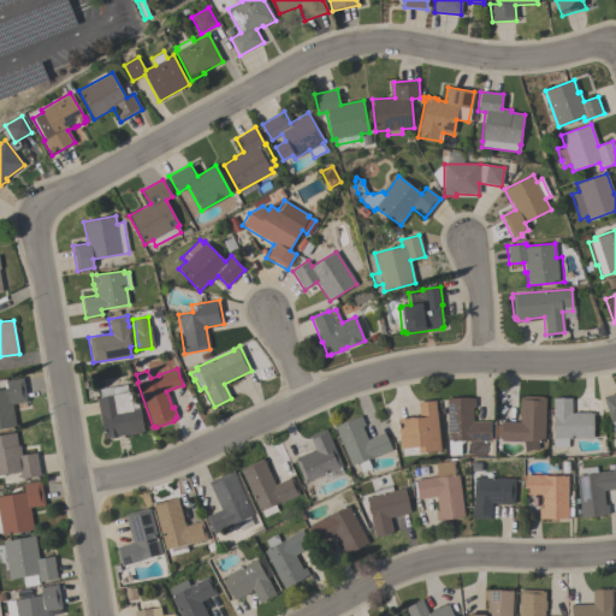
[(27,402),(12,404),(16,427),(0,430),(0,389),(5,389),(4,383),(6,383),(5,380),(23,378),(27,402)]
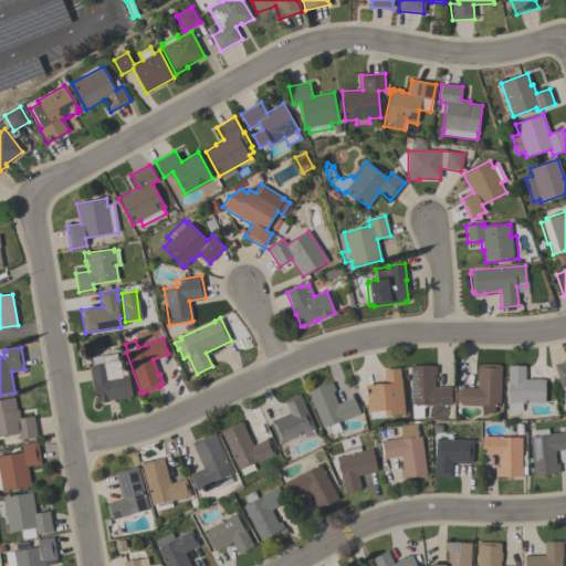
[(121,370),(125,369),(127,375),(128,375),(132,397),(128,397),(129,398),(115,400),(115,399),(96,402),(94,391),(93,391),(88,366),(93,365),(91,357),(116,353),(117,360),(119,360),(121,370)]
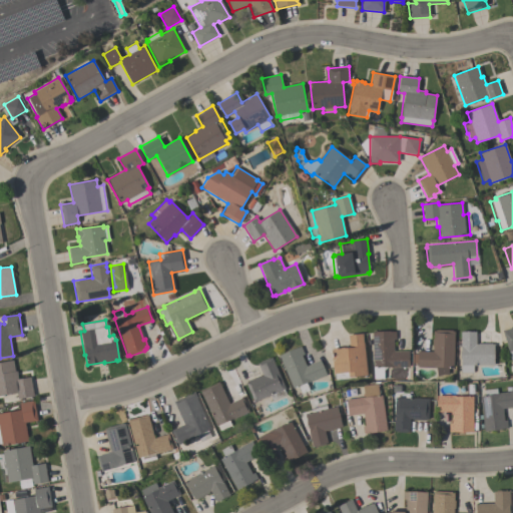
[(512,361),(512,362),(502,331),(512,327),(512,361)]
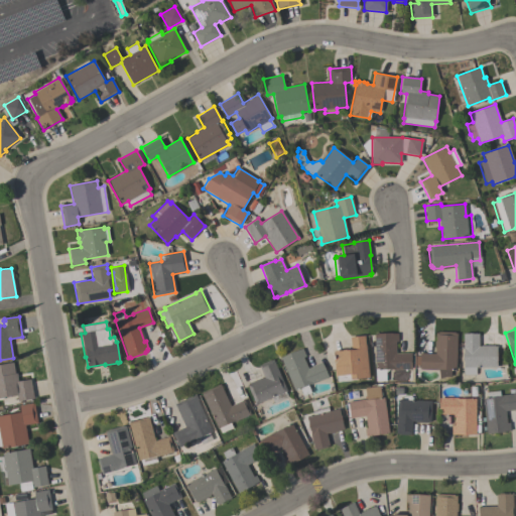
[(456,370),(450,370),(450,377),(439,379),(438,370),(419,370),(419,365),(415,365),(415,356),(419,356),(420,353),(434,354),(435,349),(434,349),(434,341),(435,341),(435,333),(437,333),(437,332),(455,333),(455,334),(457,334),(456,370)]
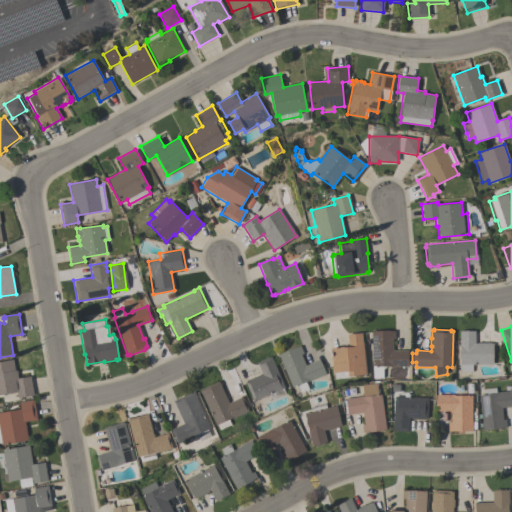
[(408,366),(389,367),(389,366),(383,366),(383,378),(371,379),(371,366),(372,366),(371,332),(374,332),(374,331),(388,330),(388,331),(394,331),(394,339),(392,339),(392,350),(407,350),(408,366)]
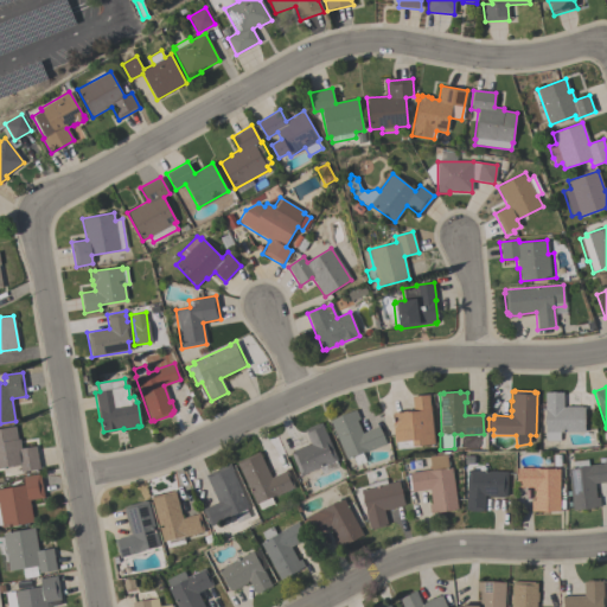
[(562,408),(564,408),(564,407),(581,407),(585,407),(585,415),(585,423),(583,423),(583,433),(560,433),(560,441),(545,441),(545,411),(544,411),(544,393),(551,393),(556,393),(562,393),(562,408)]
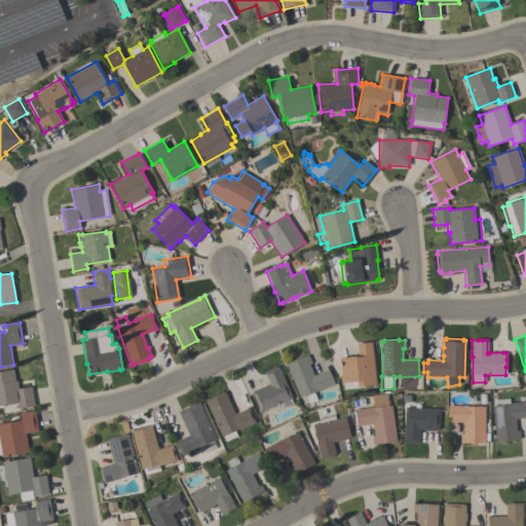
[(376,384),(357,387),(355,382),(342,383),(339,359),(340,359),(340,358),(345,357),(345,359),(348,358),(348,357),(352,357),(352,358),(358,357),(357,343),(371,342),(376,384)]
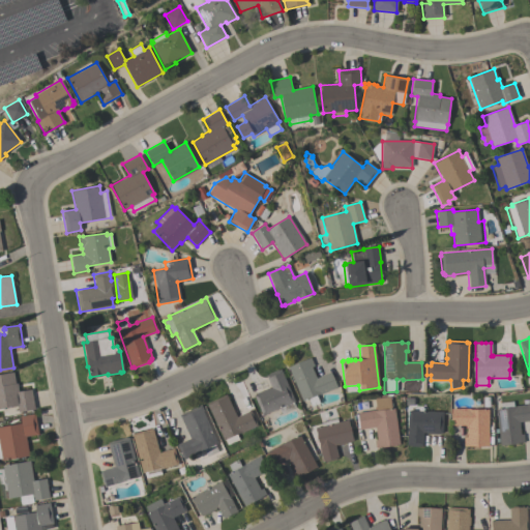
[(288,367),(310,358),(314,365),(311,367),(316,378),(330,372),(336,387),(319,395),(319,394),(302,402),(288,367)]
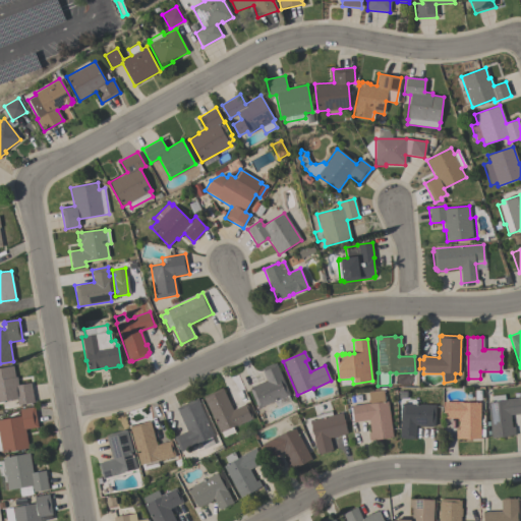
[(289,395),(288,395),(290,401),(276,407),(274,401),(257,408),(249,389),(251,388),(251,387),(264,382),(265,382),(267,382),(262,369),(265,367),(264,367),(272,363),(273,364),(276,363),(289,395)]
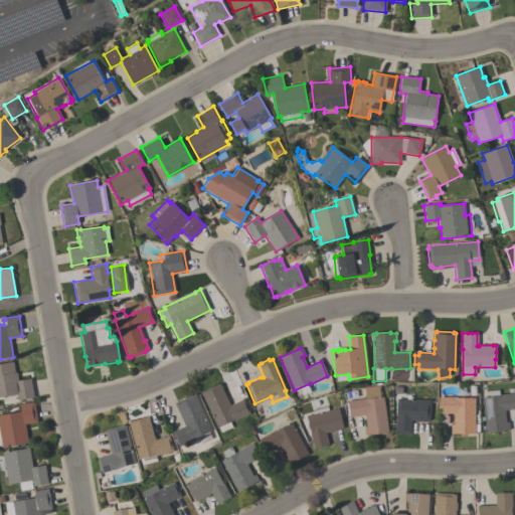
[(0,363),(12,361),(14,372),(16,372),(18,380),(30,378),(33,397),(18,400),(16,394),(0,396),(0,363)]
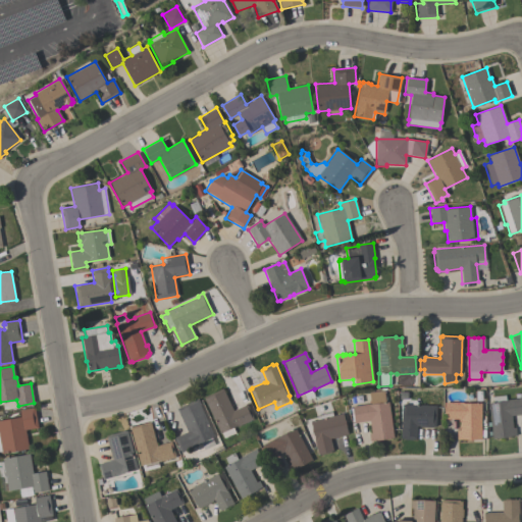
[(232,411),(246,405),(253,418),(232,427),(235,432),(223,437),(221,433),(219,433),(203,398),(222,388),(232,411)]
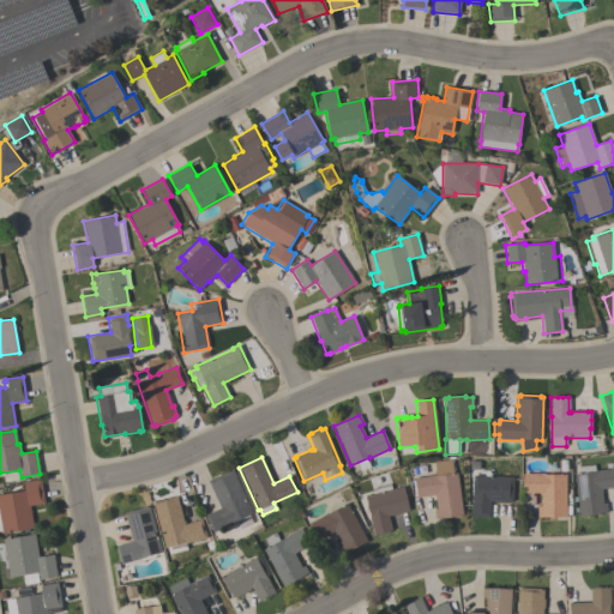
[(462,516),(434,519),(433,511),(437,510),(434,494),(416,498),(414,479),(435,475),(434,464),(451,461),(453,474),(456,473),(462,516)]
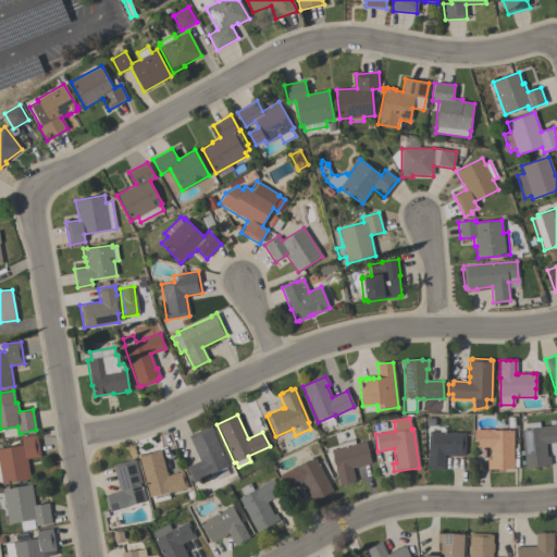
[(556,442),(545,444),(546,457),(549,456),(551,465),(544,466),(544,467),(525,468),(521,430),(525,430),(525,423),(539,421),(540,428),(542,428),(542,426),(549,425),(549,421),(555,420),(556,425),(556,424),(556,442)]
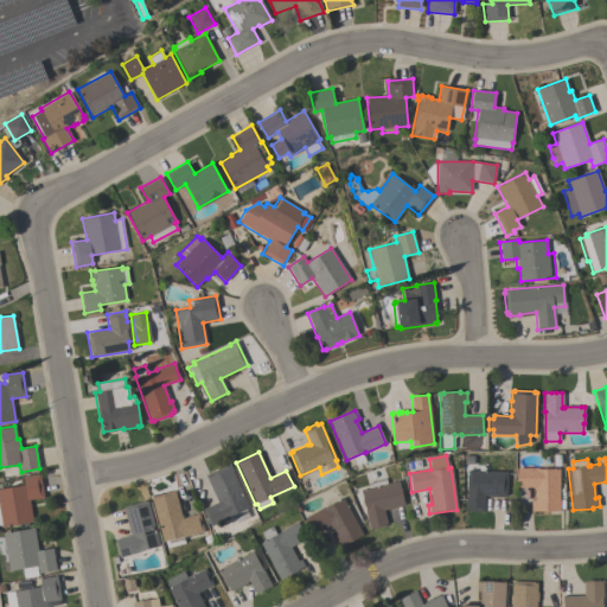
[(203,509),(217,503),(205,475),(230,465),(232,471),(231,471),(248,508),(246,509),(249,517),(236,523),(234,515),(230,517),(210,526),(203,509)]
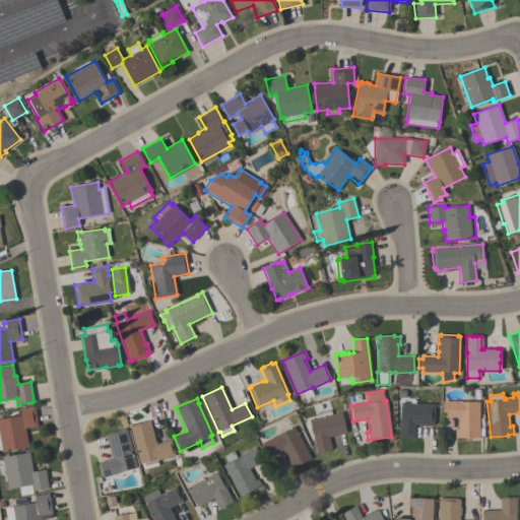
[(478,438),(454,438),(454,430),(458,430),(458,417),(442,417),(442,401),(461,401),(478,401),(478,438)]
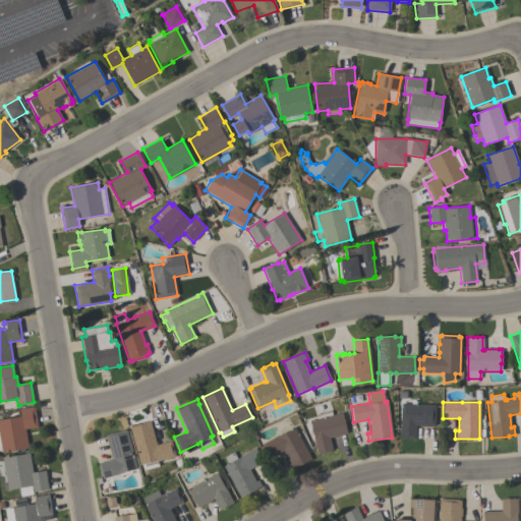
[(401,403),(436,405),(435,426),(431,426),(431,427),(417,426),(415,425),(415,439),(399,438),(401,403)]
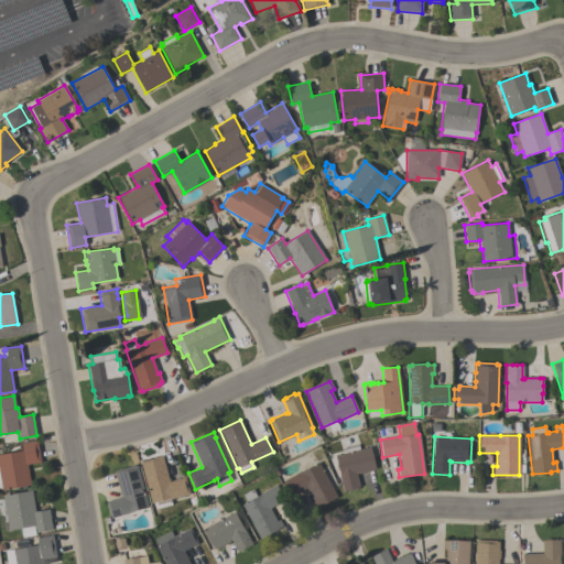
[(41,463),(26,465),(31,486),(2,490),(1,488),(0,488),(0,454),(22,451),(21,443),(36,440),(41,463)]
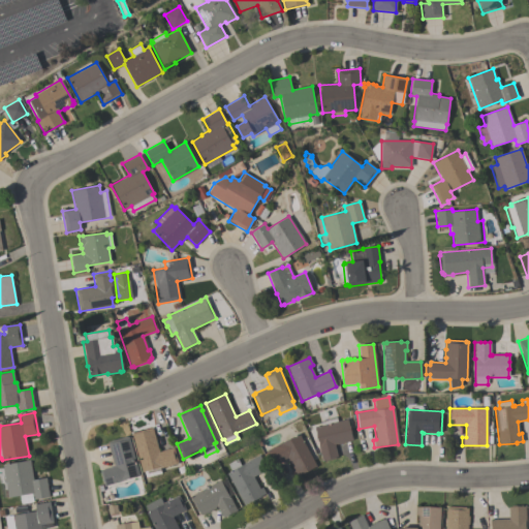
[(352,440),(336,444),(334,444),(337,457),(335,458),(335,459),(324,461),(324,460),(322,460),(314,427),(320,426),(319,421),(336,417),(337,422),(347,418),(352,440)]
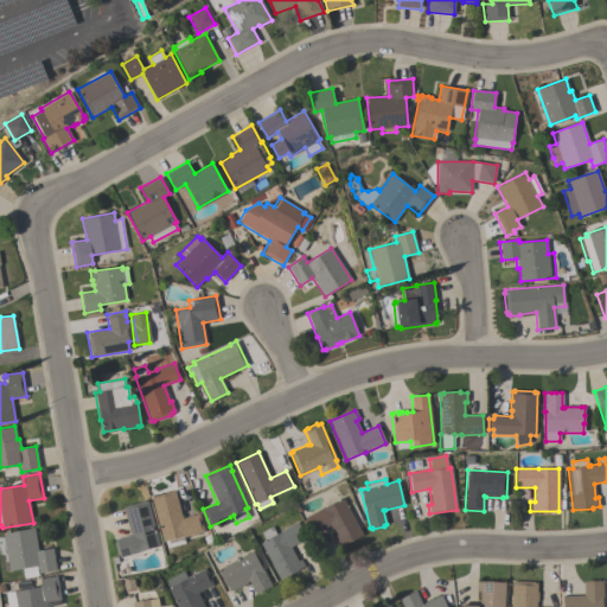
[(151,497),(174,491),(181,518),(199,513),(204,532),(184,537),(185,543),(166,548),(165,541),(163,542),(151,497)]
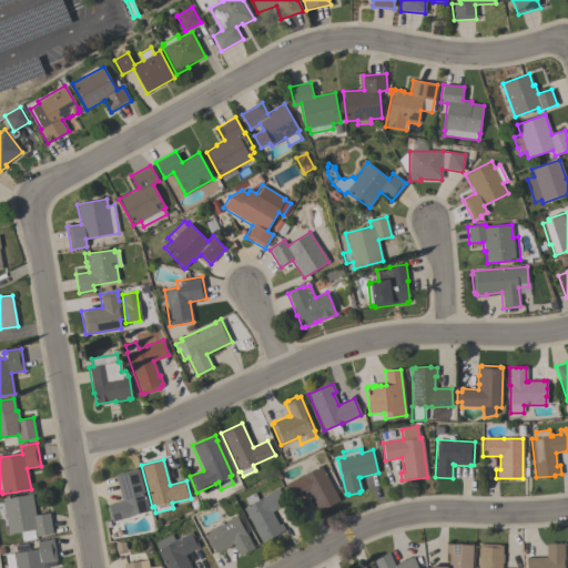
[(340,500),(316,514),(312,506),(315,505),(308,492),(294,499),(290,501),(283,487),(286,486),(285,484),(303,474),(303,475),(321,466),(340,500)]
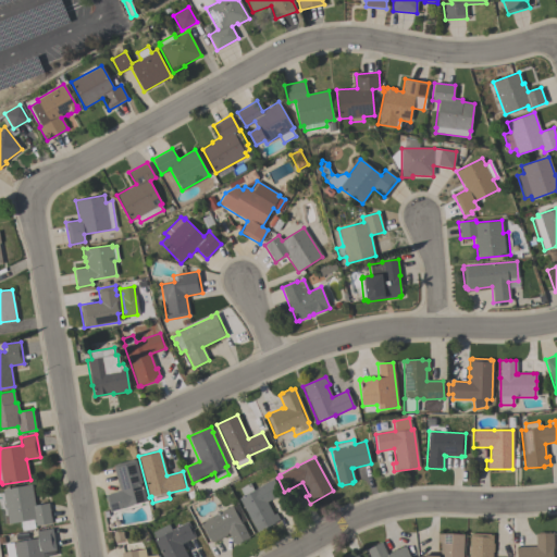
[(146,502),(127,506),(127,507),(109,511),(104,495),(121,491),(116,477),(115,477),(112,467),(114,467),(113,466),(115,465),(115,463),(133,459),(133,460),(135,460),(146,502)]
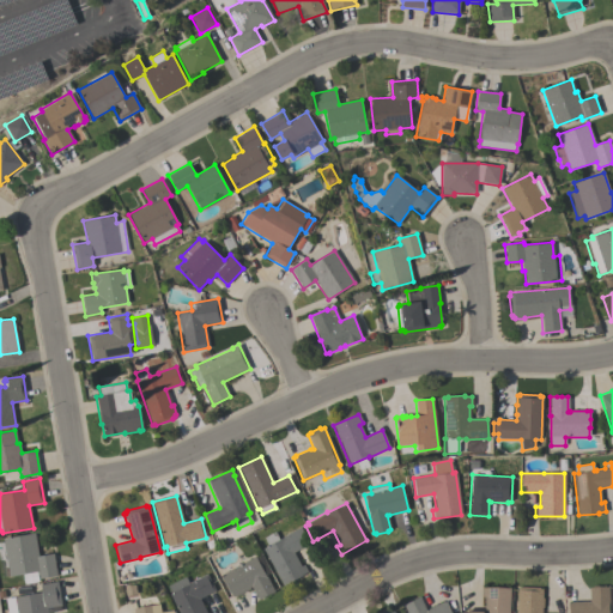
[(262,548),(267,546),(263,538),(274,532),(279,540),(283,538),(283,536),(299,527),(309,544),(293,552),(301,566),(303,565),(307,572),(283,586),(262,548)]
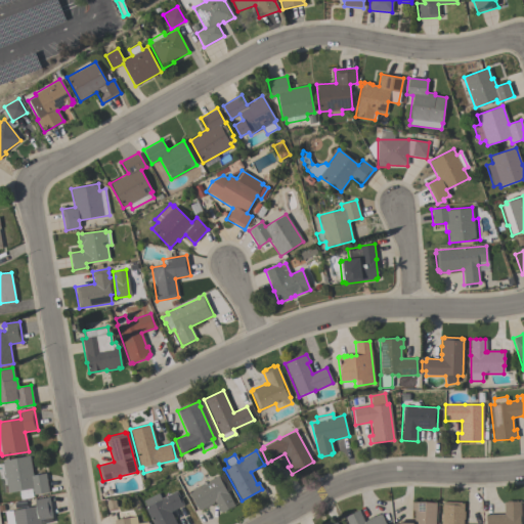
[(33,475),(45,473),(48,492),(33,495),(32,489),(7,493),(2,460),(30,455),(33,475)]
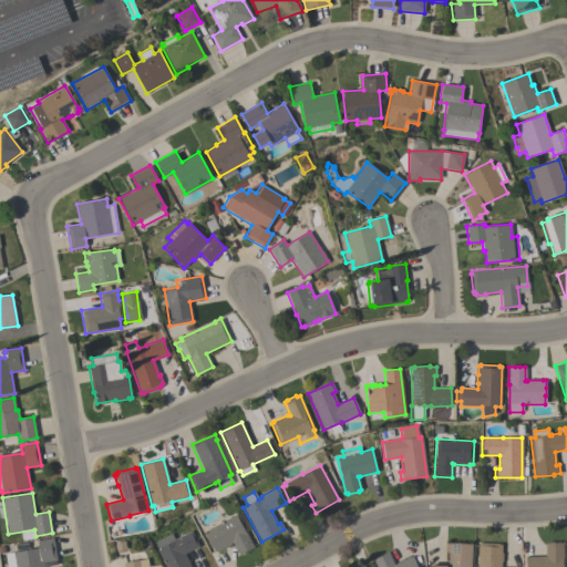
[(254,547),(239,555),(232,543),(230,544),(230,545),(217,553),(216,552),(215,552),(204,533),(235,515),(254,547)]
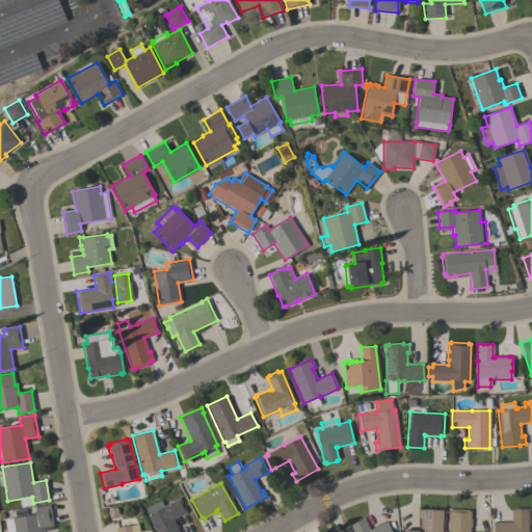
[(155,531),(147,515),(165,506),(164,505),(179,498),(186,512),(173,520),(180,531),(155,531)]
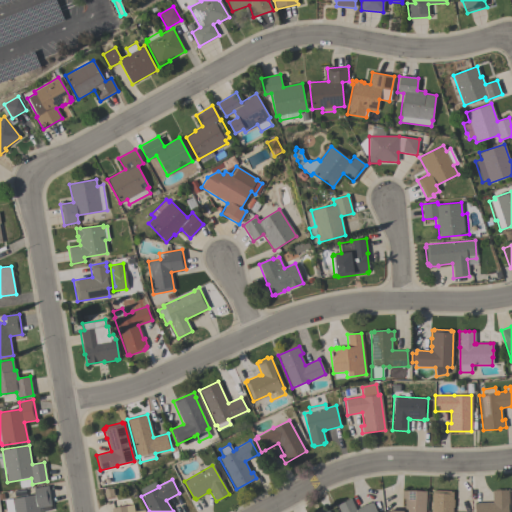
[(51,506),(39,508),(39,511),(6,511),(5,500),(34,495),(33,488),(48,486),(51,506)]
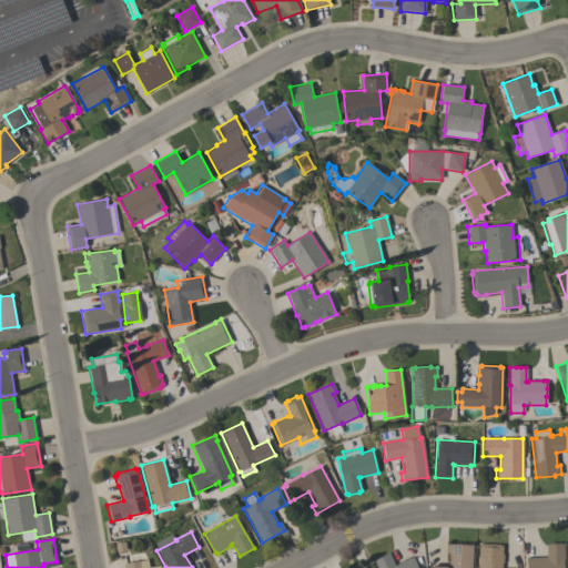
[(472,567),(432,567),(433,565),(448,565),(448,553),(445,553),(446,544),(473,545),(472,567)]
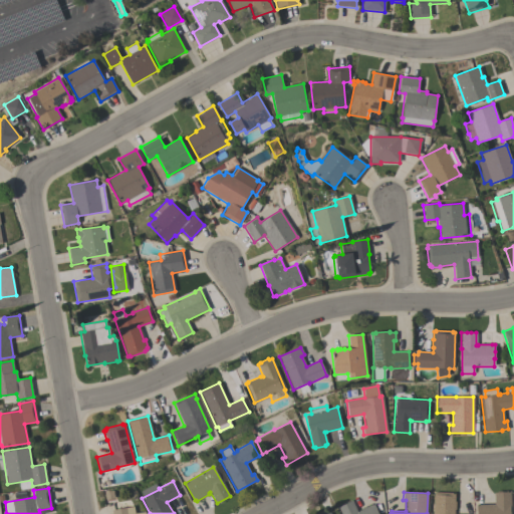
[(433,513),(434,493),(436,493),(436,492),(452,493),(452,494),(455,494),(455,501),(456,502),(455,510),(454,510),(454,513),(433,513)]
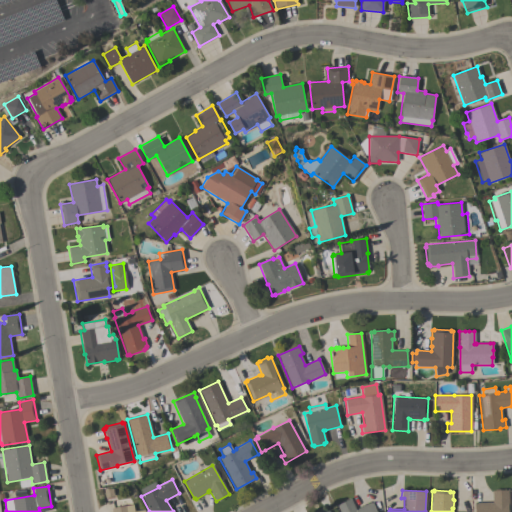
[(509,505),(508,505),(508,511),(475,511),(475,509),(474,509),(474,504),(477,503),(490,502),(490,503),(492,503),(492,491),(508,490),(509,505)]
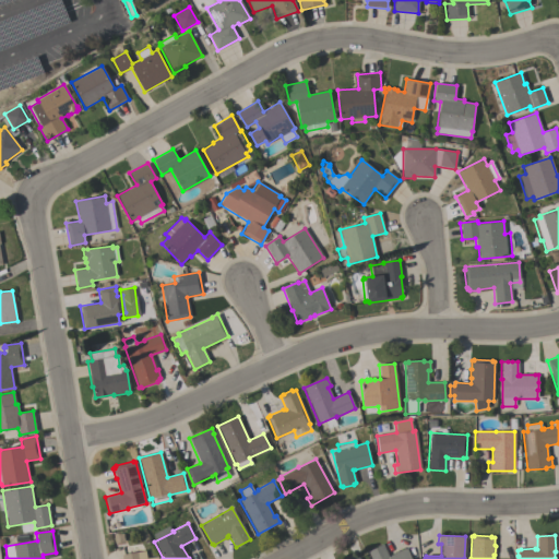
[(411,558),(370,558),(367,551),(382,544),(389,557),(390,556),(390,555),(404,549),(406,548),(411,558)]
